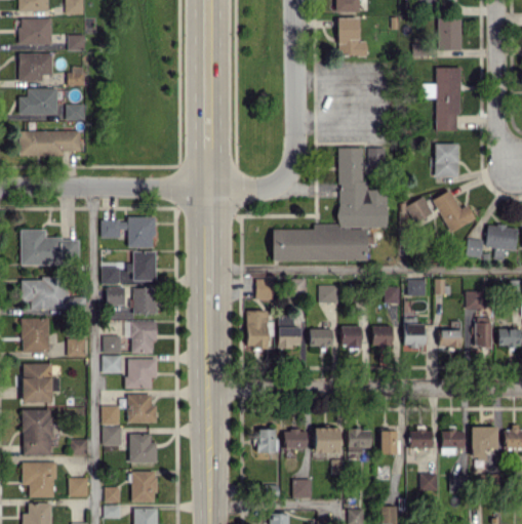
[(18,0),(19,11),(49,11),(48,0),(18,0)]
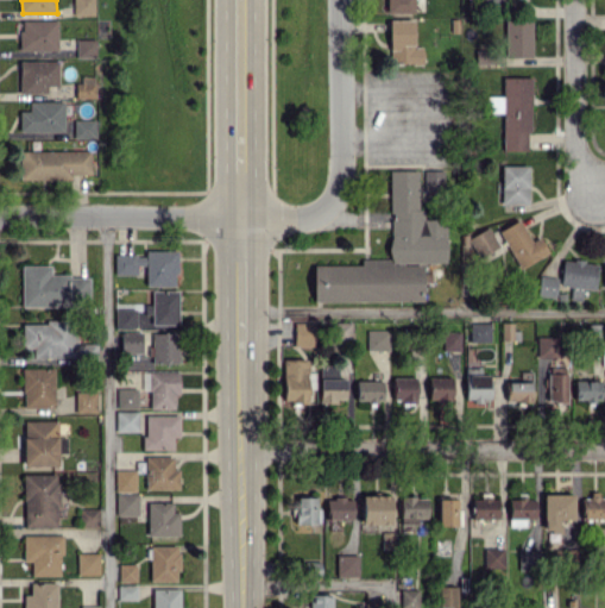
[(76,0),(77,17),(99,17),(98,0),(76,0)]
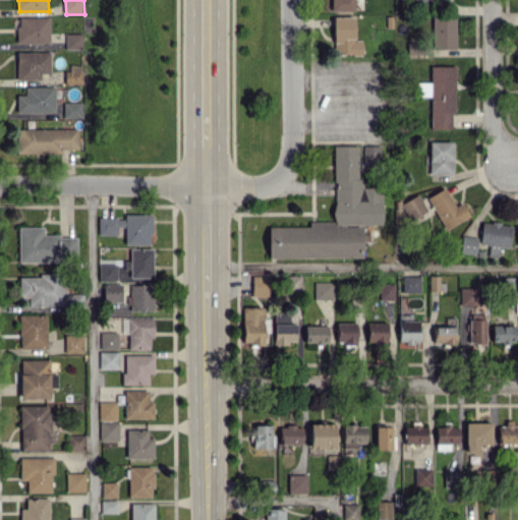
[(357,12),(357,0),(334,0),(334,11),(357,12)]
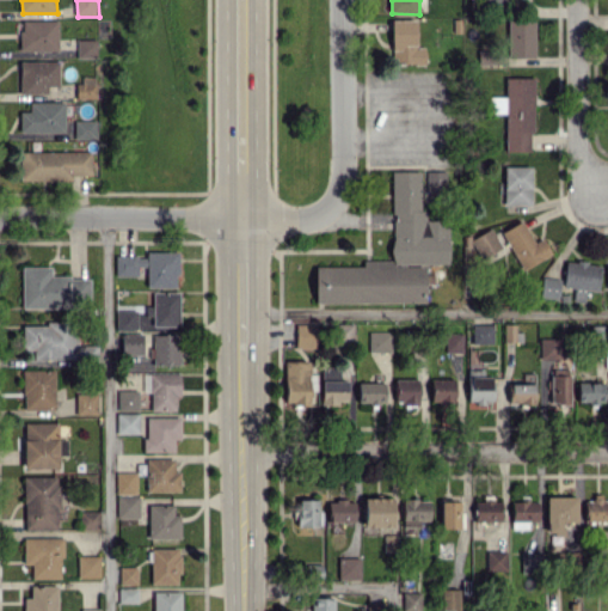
[(23,50),(61,53),(62,23),(24,20),(23,50)]
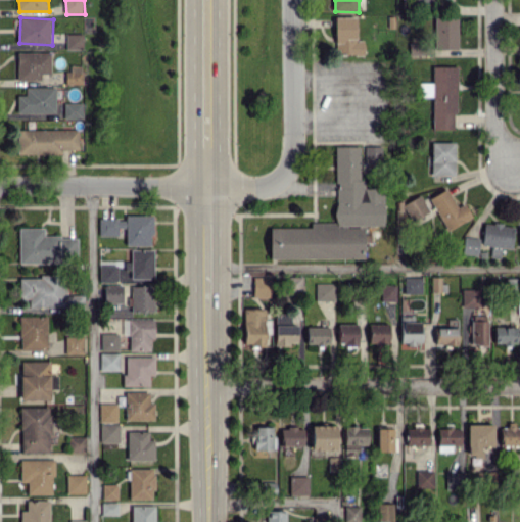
[(358,17),(337,17),(338,56),(366,55),(366,41),(359,41),(358,17)]
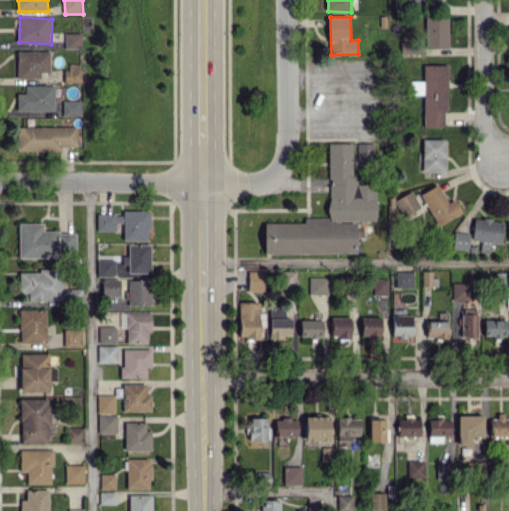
[(451,17),(428,17),(428,48),(450,49),(451,17)]
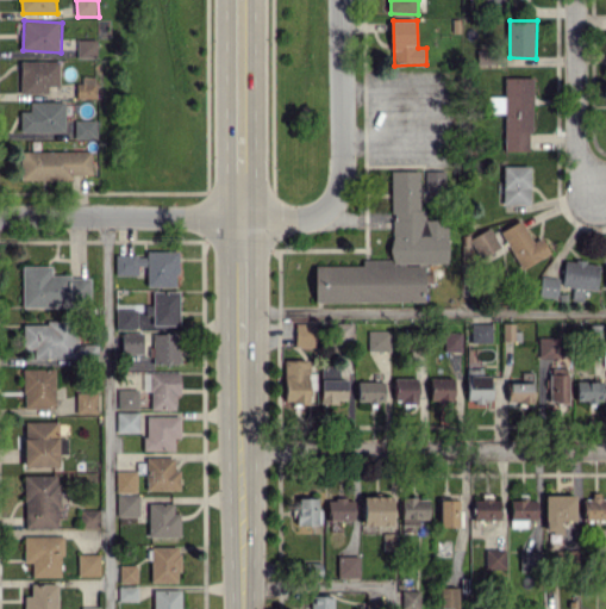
[(99,58),(100,41),(80,41),(80,58),(99,58)]
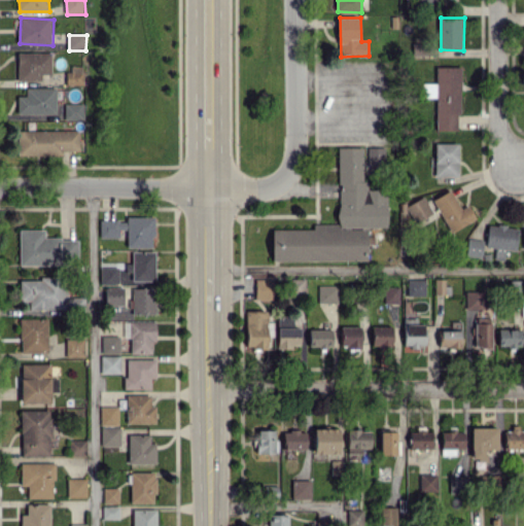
[(54,54),(20,54),(20,81),(44,81),(44,75),(53,75),(54,54)]
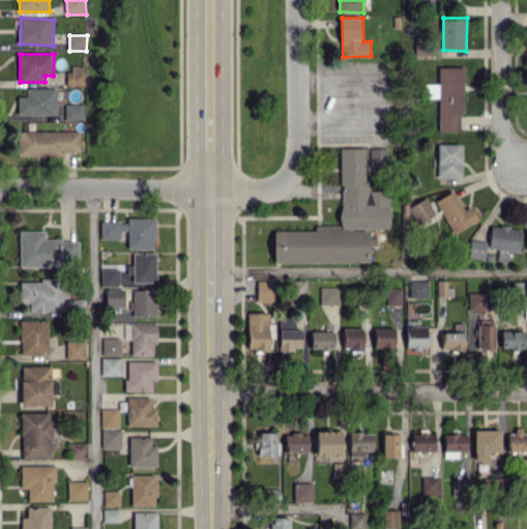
[(69,86),(86,86),(86,72),(84,72),(83,67),(76,68),(76,72),(68,74),(69,86)]
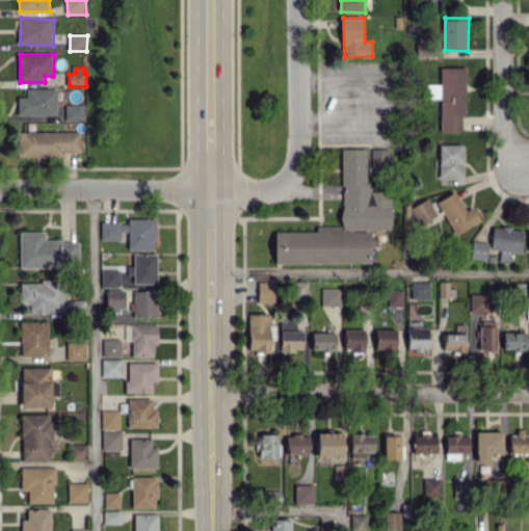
[(468,69),(443,69),(443,84),(429,84),(429,99),(442,99),(442,133),(464,133),(464,116),(468,116),(468,69)]
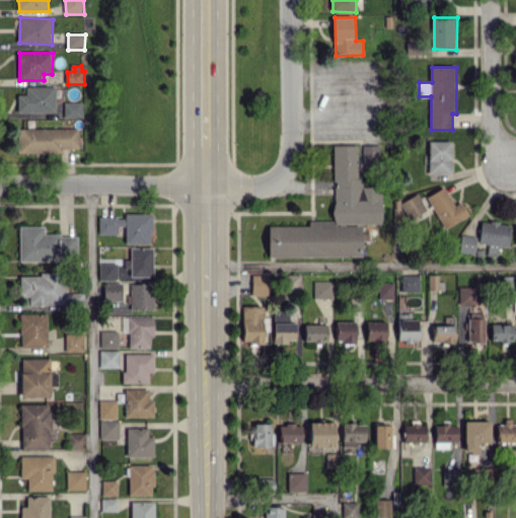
[(58,87),(28,87),(27,95),(20,95),(19,112),(57,113),(58,87)]
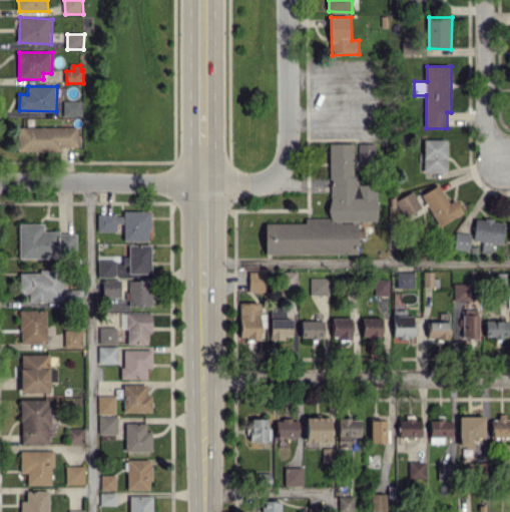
[(83,101),(64,102),(65,117),(84,117),(83,101)]
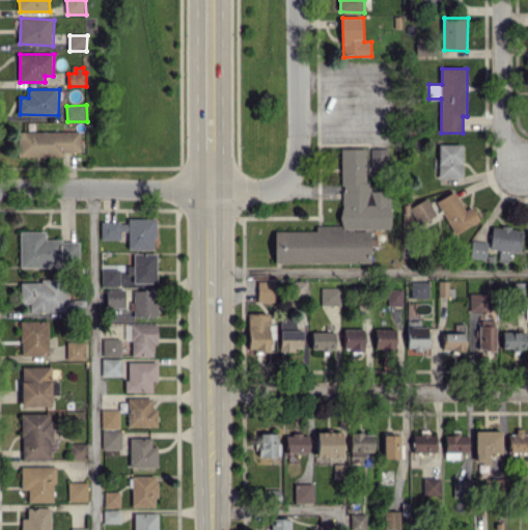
[(82,132),(20,133),(21,158),(66,157),(66,154),(83,152),(82,132)]
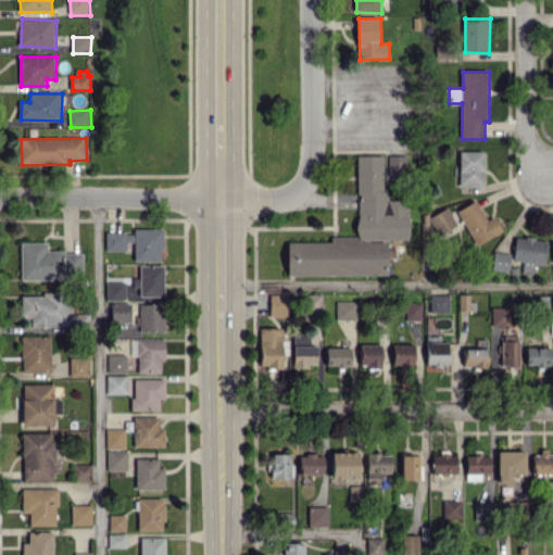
[(487,152),(462,152),(461,187),(486,187),(487,152)]
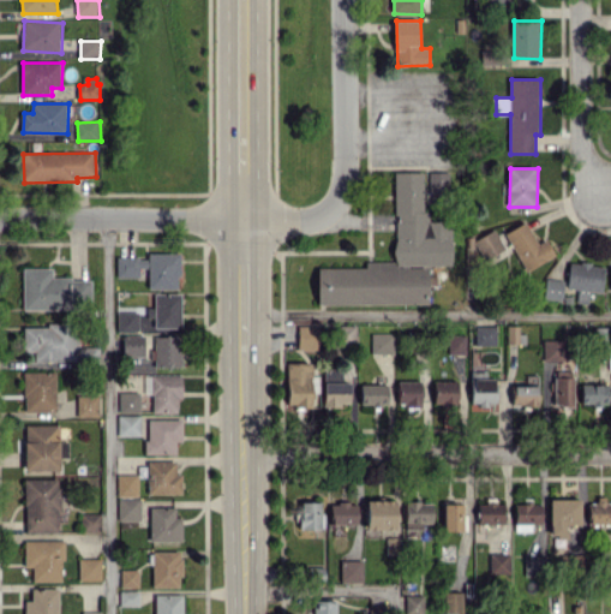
[(318,305),(430,305),(429,267),(453,267),(453,221),(431,222),(431,213),(425,213),(425,173),(396,173),(396,262),(367,262),(367,269),(318,269),(318,305)]
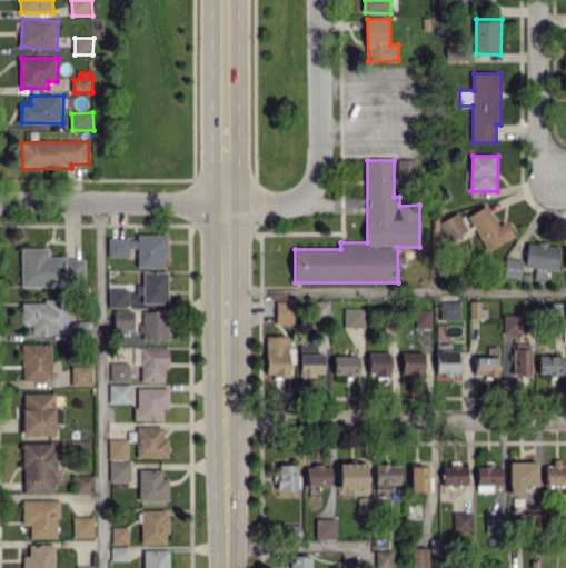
[(418,160),(399,160),(400,179),(418,178),(418,160)]
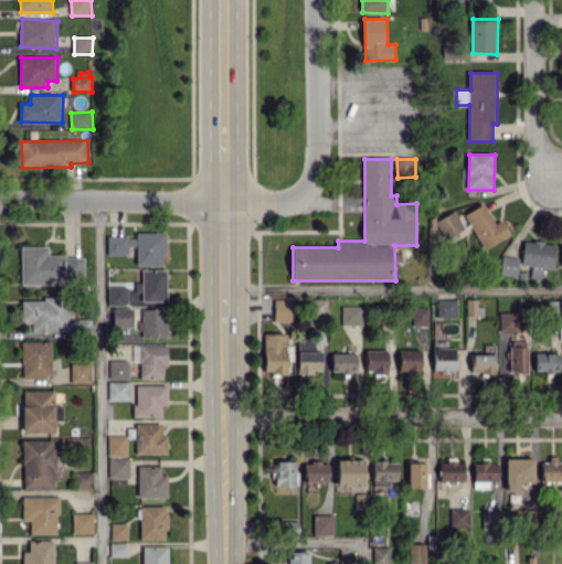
[(505,221),(495,224),(487,205),(468,213),(484,251),(512,237),(505,221)]
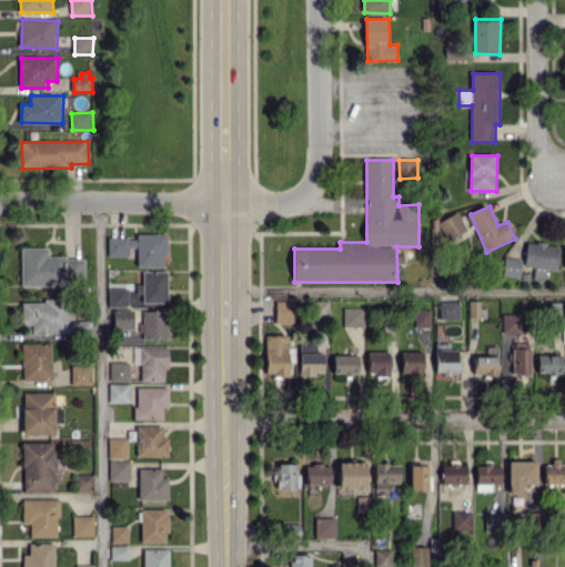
[(449,241),(470,231),(460,212),(440,223),(449,241)]
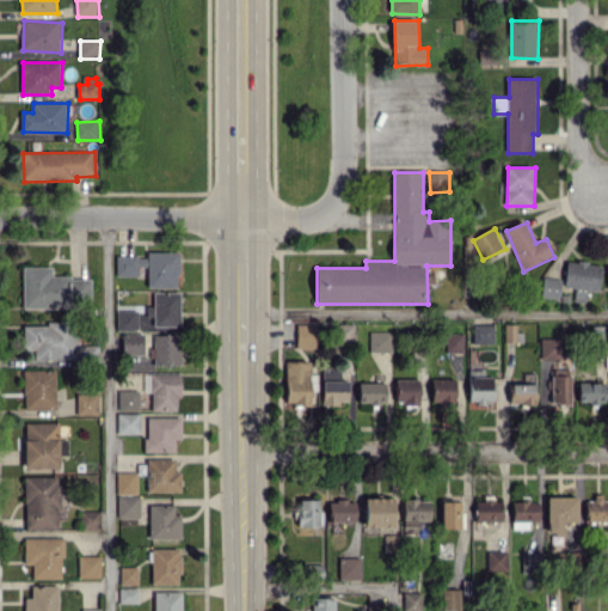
[(149,288),(180,288),(179,252),(148,252),(148,256),(117,257),(118,277),(140,276),(140,268),(149,268),(149,288)]
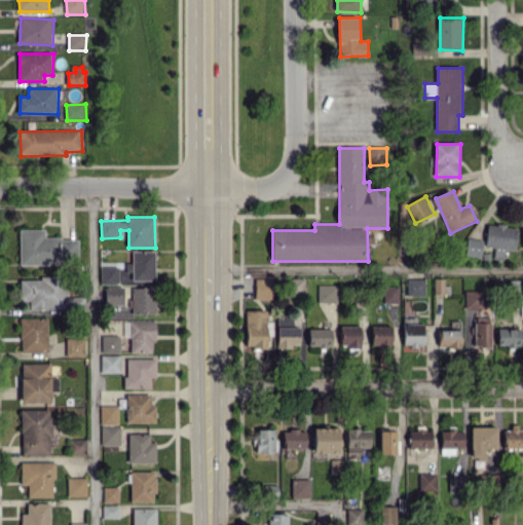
[(489,225),(487,248),(496,249),(495,259),(506,260),(507,250),(517,251),(519,227),(489,225)]
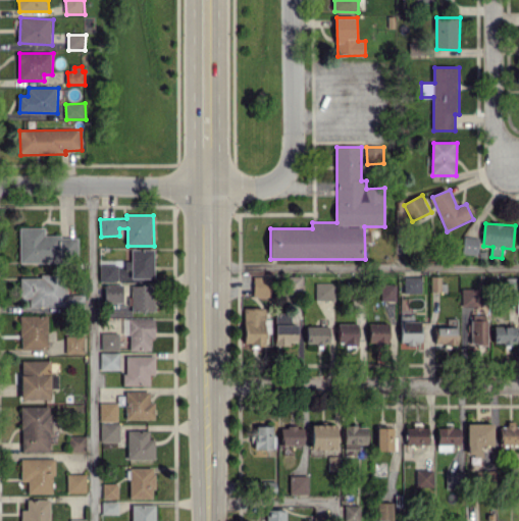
[(46,228),(21,228),(20,263),(79,263),(80,238),(46,237),(46,228)]
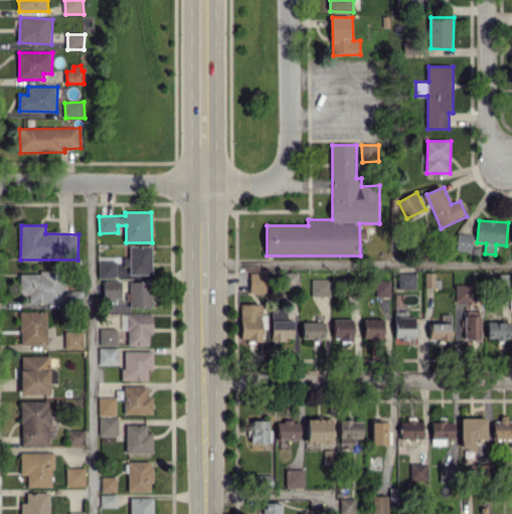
[(473,251),(474,234),(459,233),(458,250),(473,251)]
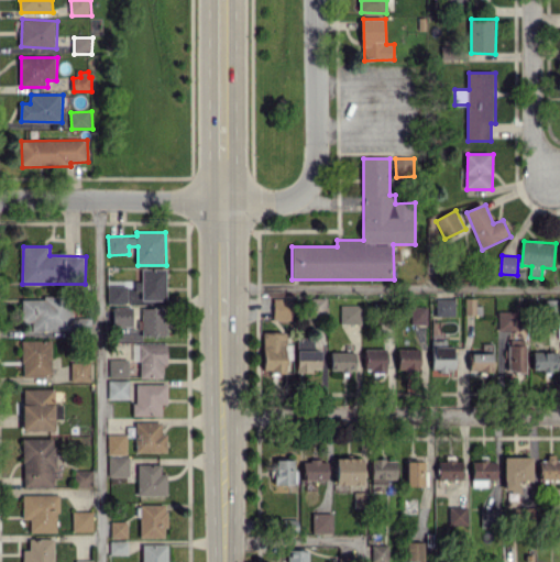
[(167,301),(167,270),(143,270),(143,300),(167,301)]
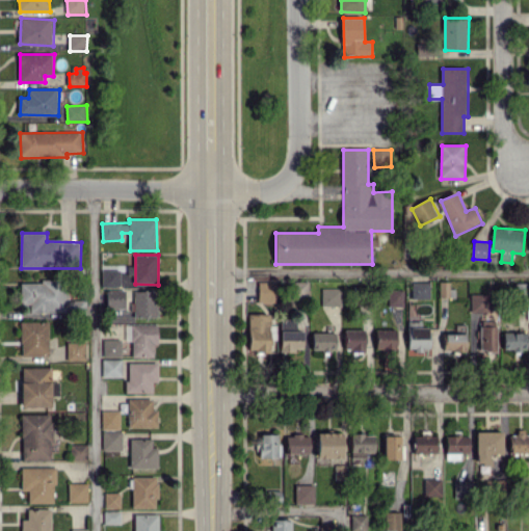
[(122,270),(103,270),(103,287),(122,287),(122,270)]
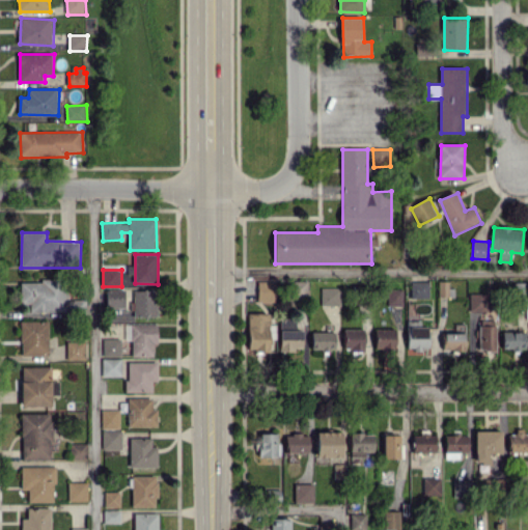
[(31,312),(70,313),(70,282),(22,281),(21,306),(31,306),(31,312)]
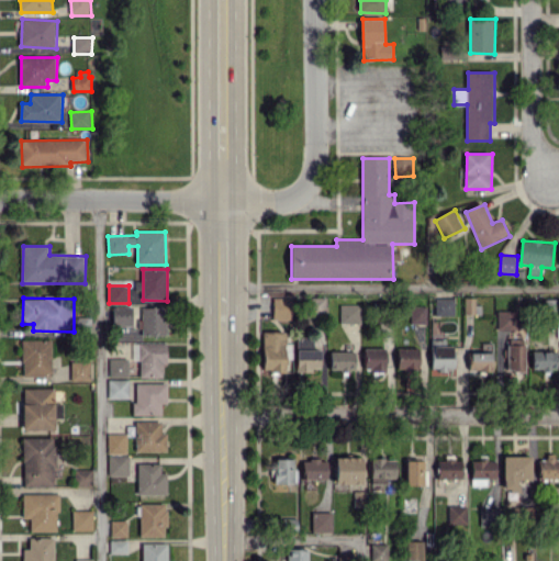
[(327,299),(310,298),(309,322),(327,322),(327,299)]
